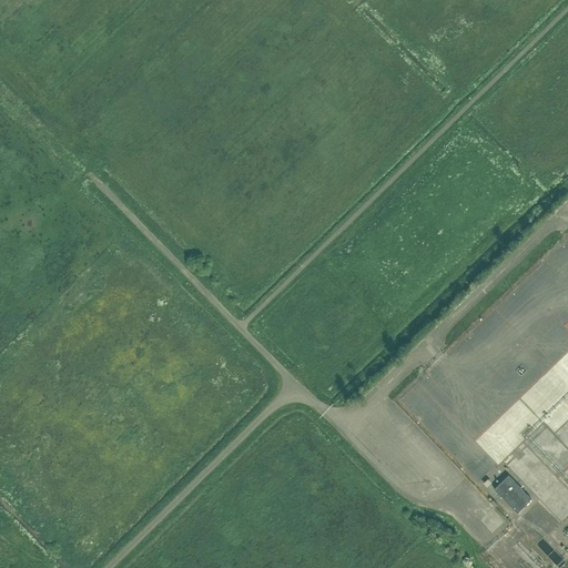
[(567,355),(523,397),(543,418),(557,433),(567,422),(567,355)]
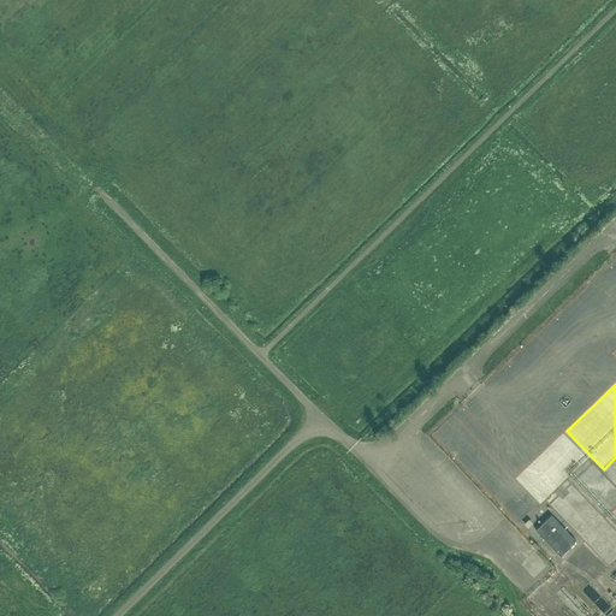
[(555,445),(519,479),(542,503),(570,477),(563,468),(570,462),(555,445)]
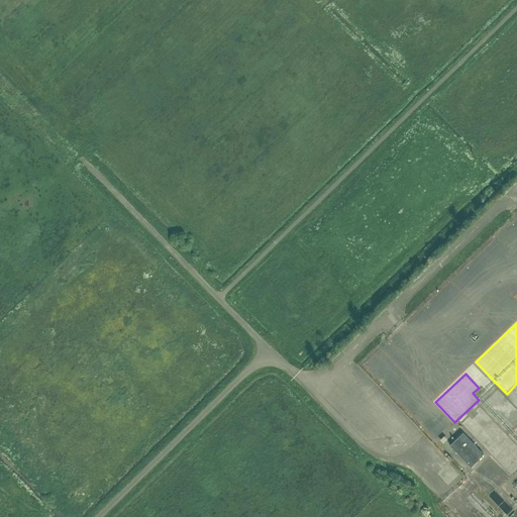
[(487,388),(491,383),(485,379),(482,384),(487,388)]
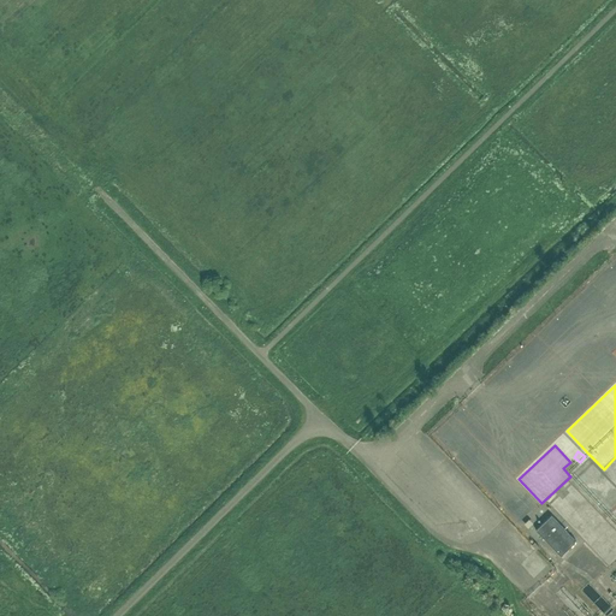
[(569,483),(550,501),(580,532),(592,520),(586,514),(592,507),(569,483)]
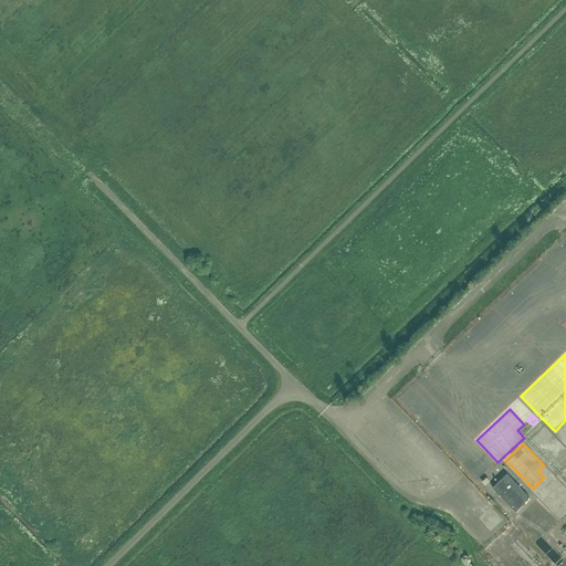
[(528,496),(506,473),(492,486),(515,510),(528,496)]
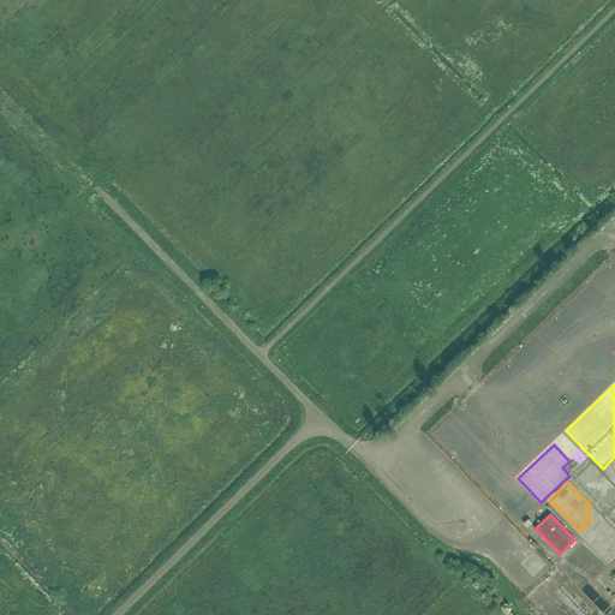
[(536,551),(524,563),(536,577),(548,565),(536,551)]
